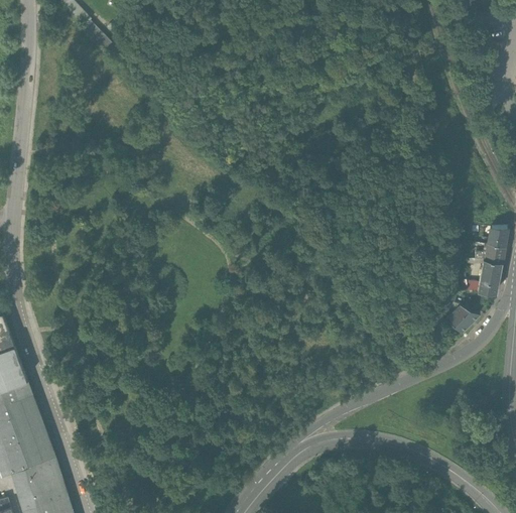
[(75,0),(63,0),(62,2),(97,41),(105,34),(75,0)]
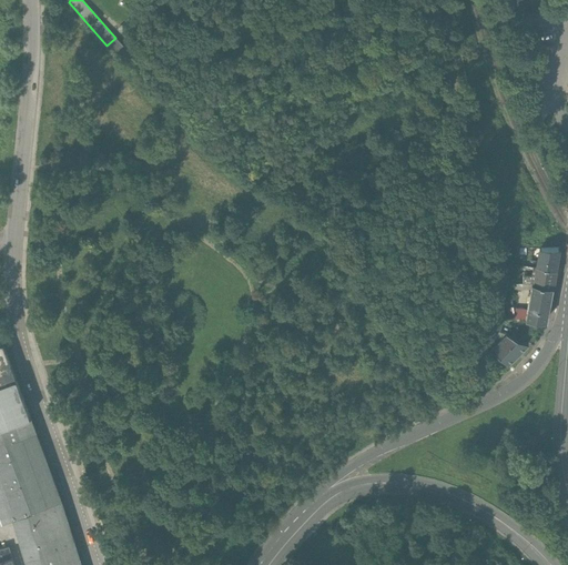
[(556,273),(559,252),(540,252),(537,266),(537,270),(556,273)]
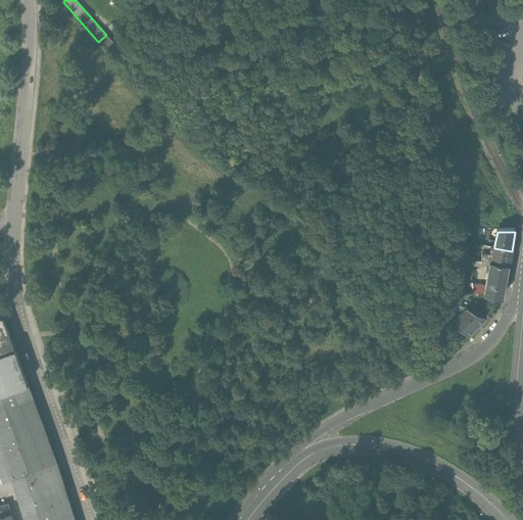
[(491,265),(510,268),(512,251),(494,248),(494,249),(492,257),(491,265)]
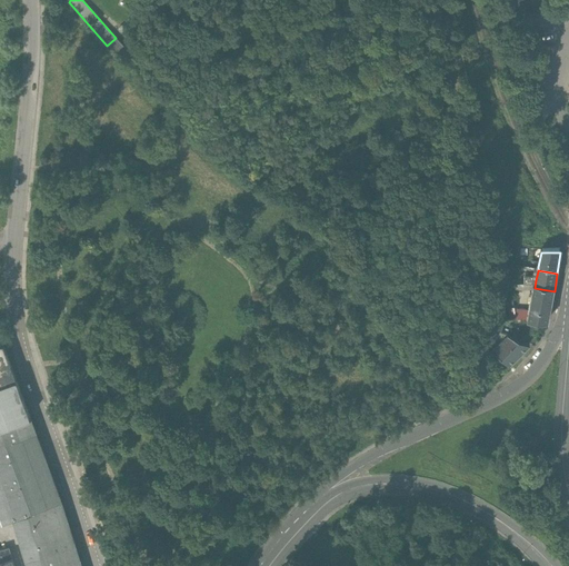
[(525,288),(533,288),(533,287),(535,288),(536,280),(523,279),(525,288)]
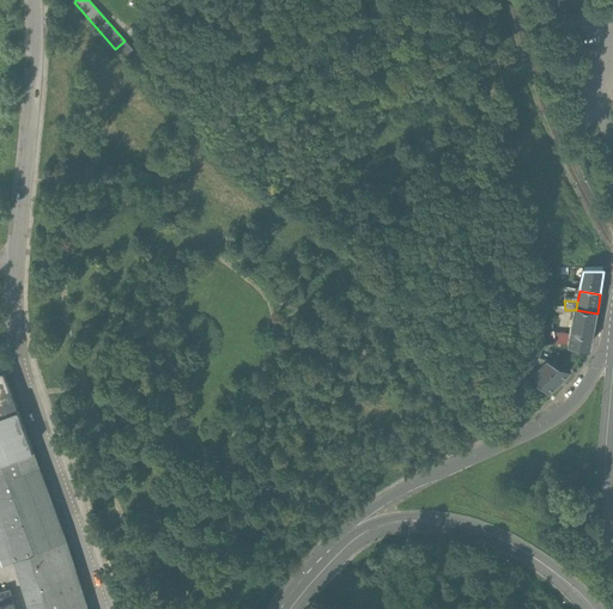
[(590,351),(598,314),(576,310),(575,309),(575,310),(574,316),(569,343),(568,348),(590,351)]
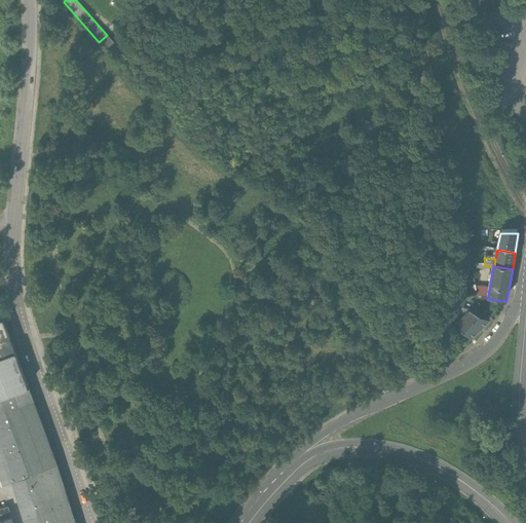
[(471,341),(489,322),(470,312),(455,328),(471,341)]
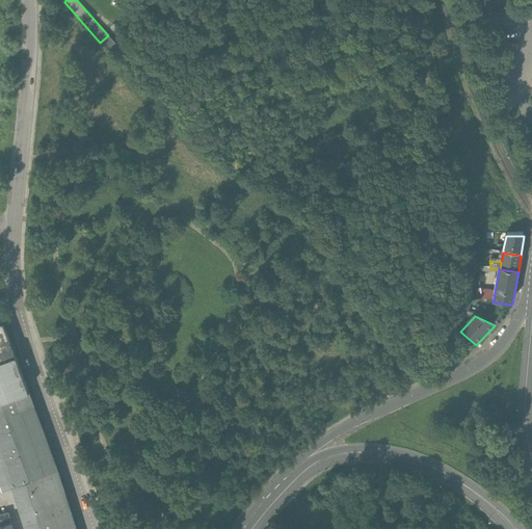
[(0,487),(2,493),(11,488),(58,472),(2,324),(0,325),(0,487)]
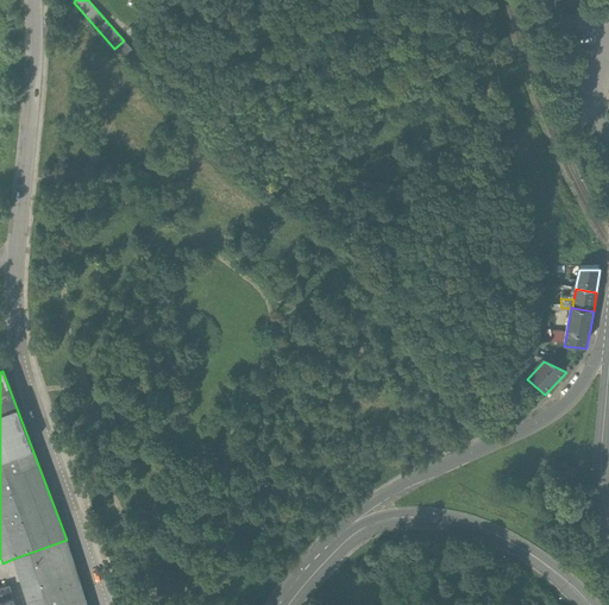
[(13,559),(27,604),(87,604),(67,540),(13,559)]
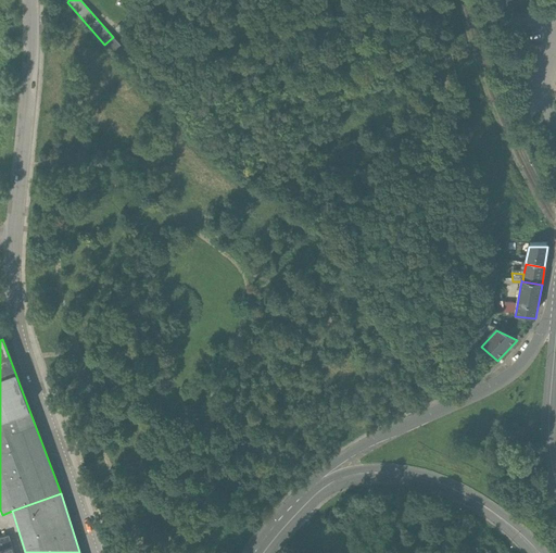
[(13,552),(9,537),(0,539),(0,552),(13,552)]
